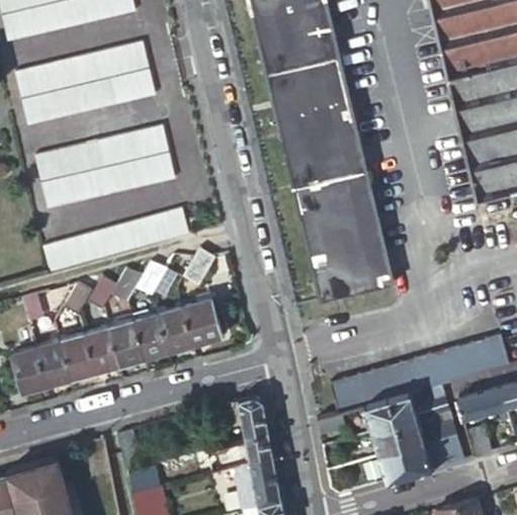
[(2,0),(13,40),(141,9),(138,0),(2,0)]
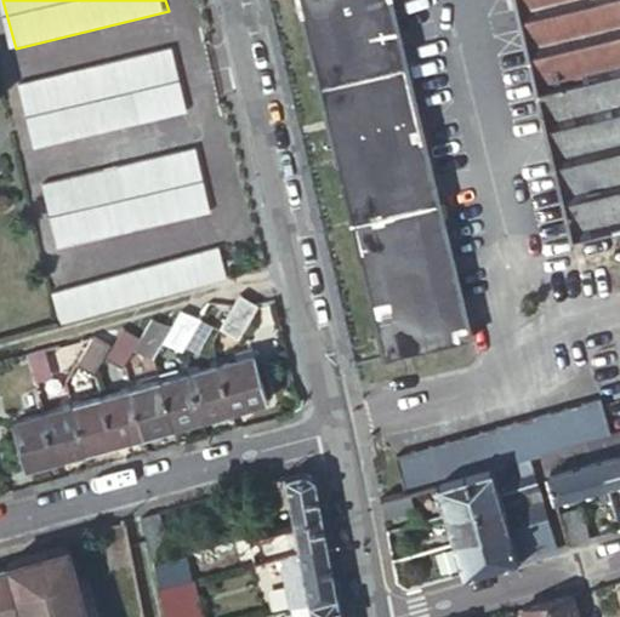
[(299,0),(320,90),(408,69),(391,0),(299,0)]
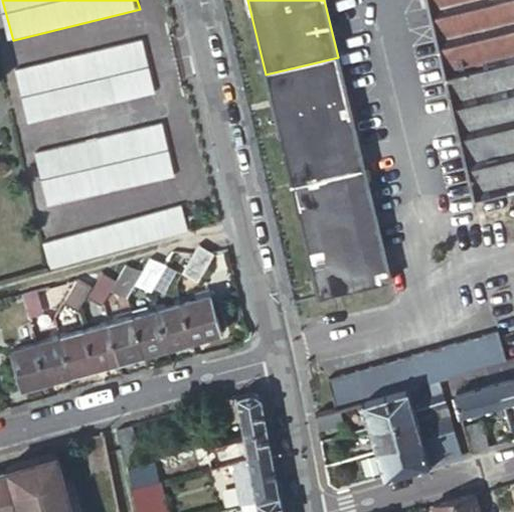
[(513,0),(429,0),(431,8),(445,62),(465,57),(469,72),(513,61),(513,0)]
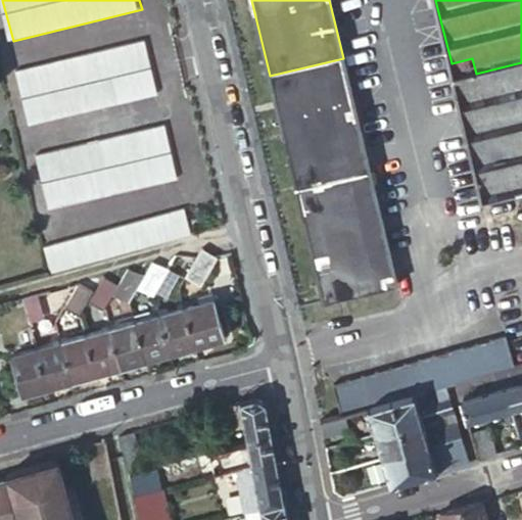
[(34,125),(162,94),(150,40),(20,72),(34,125)]
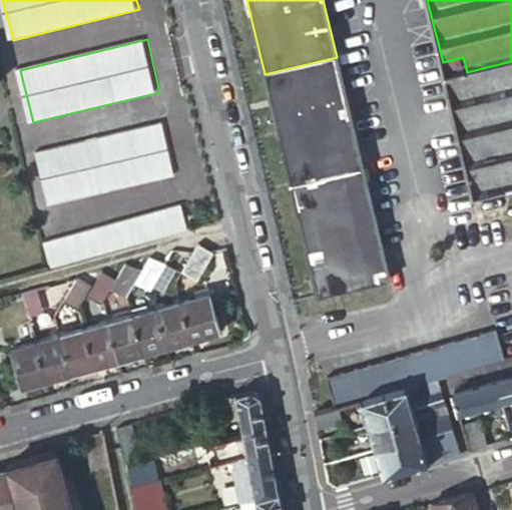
[(350,112),(337,57),(265,74),(278,130),(350,112)]
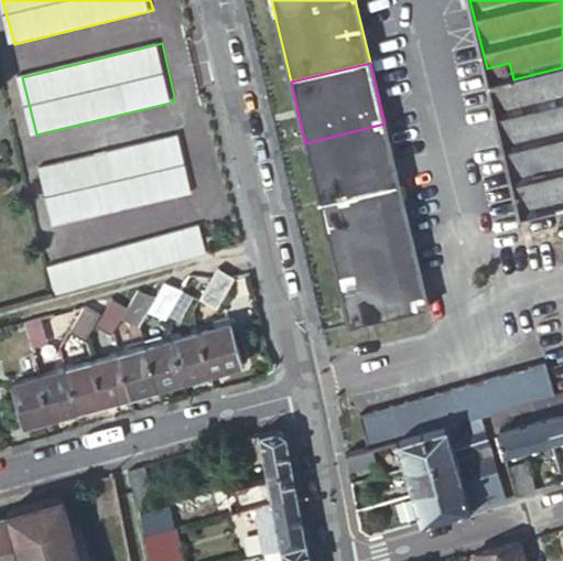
[(509,63),(487,68),(490,85),(513,79),(509,63)]
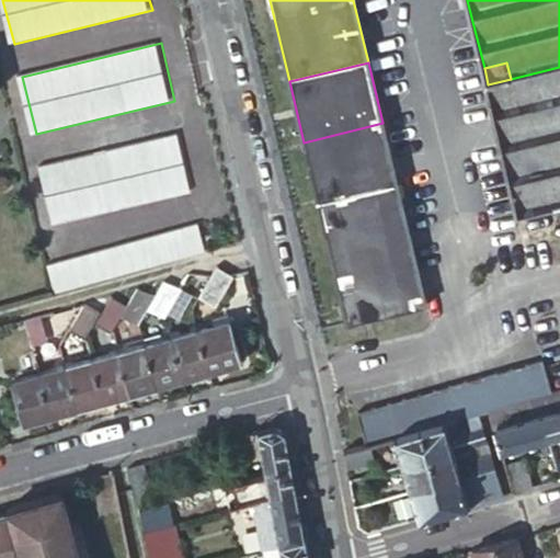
[(488,84),(520,217),(527,216),(559,207),(559,67),(511,79),(488,84)]
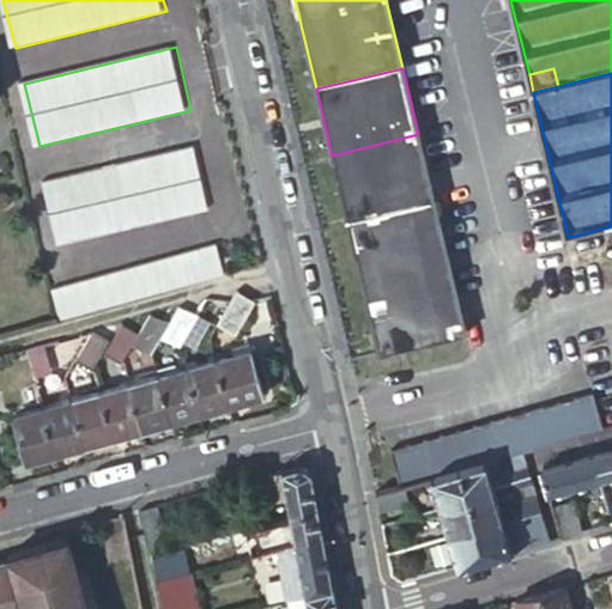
[(332,156),(356,257),(442,237),(418,134),(332,156)]
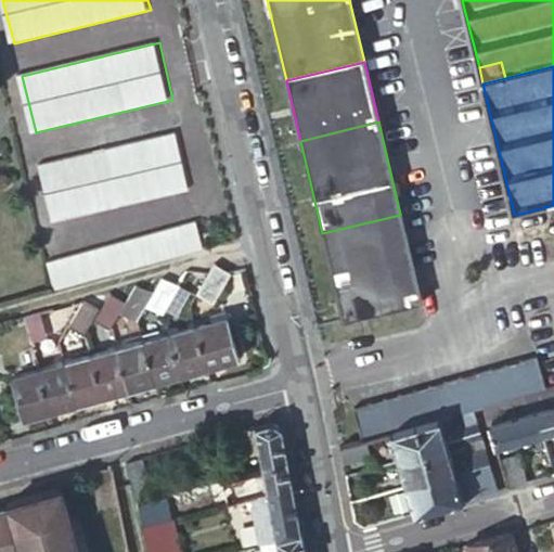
[(59,223),(195,189),(181,131),(44,166),(59,223)]
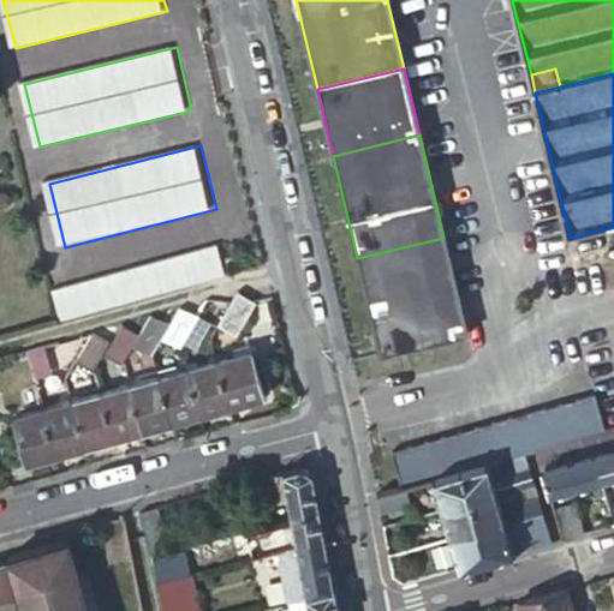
[(381,359),(462,339),(468,339),(443,238),(357,258),(381,359)]
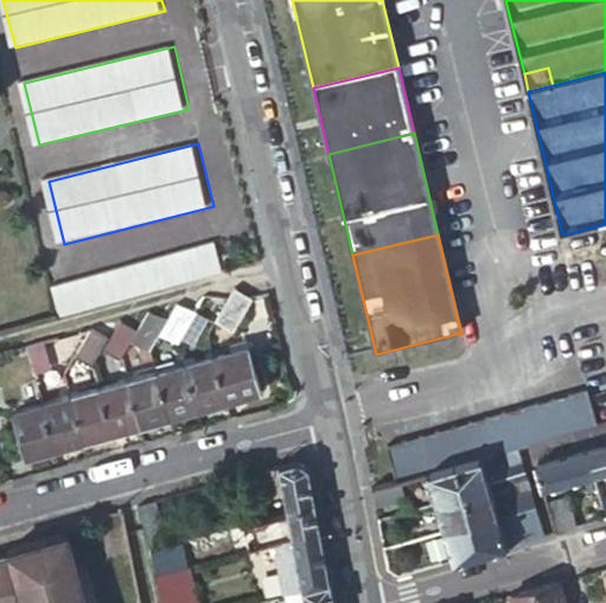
[(64,310),(229,269),(222,239),(58,282),(64,310)]
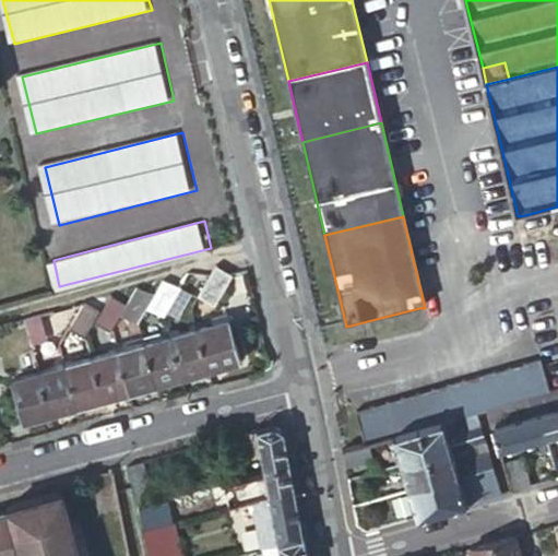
[(232,278),(215,269),(205,286),(200,296),(216,306),(232,278)]
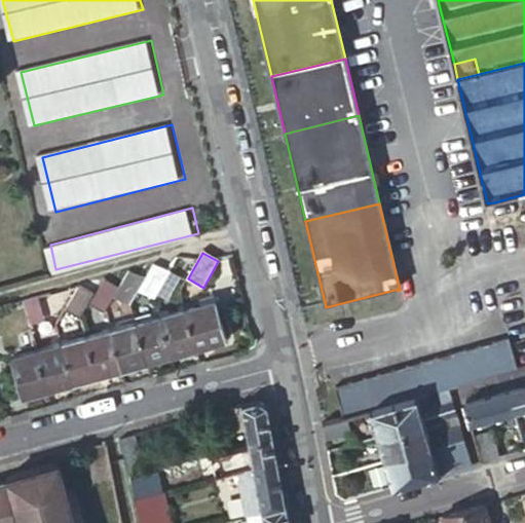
[(154,300),(169,275),(152,266),(144,282),(139,292),(154,300)]
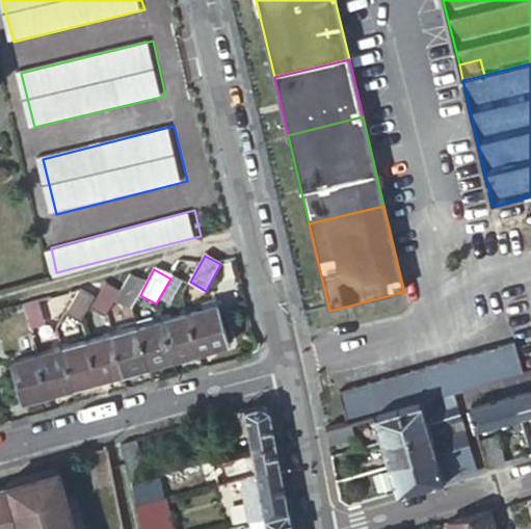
[(140,295),(145,285),(130,275),(122,291),(115,301),(132,310),(140,295)]
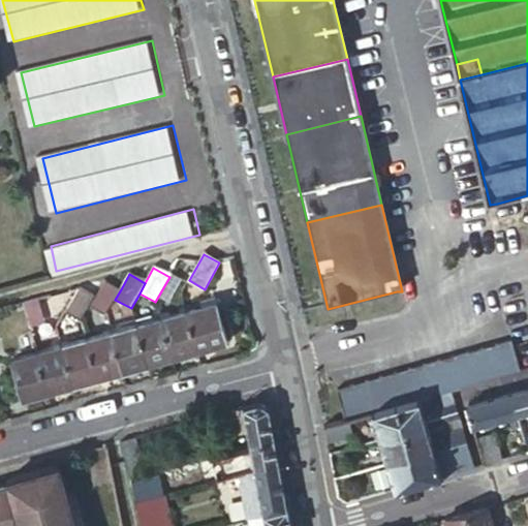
[(179,282),(169,277),(155,302),(164,307),(179,282)]
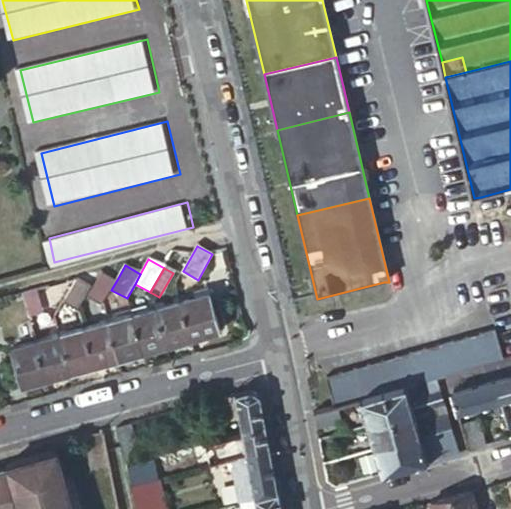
[(111,290),(117,280),(101,272),(92,288),(87,296),(103,305),(111,290)]
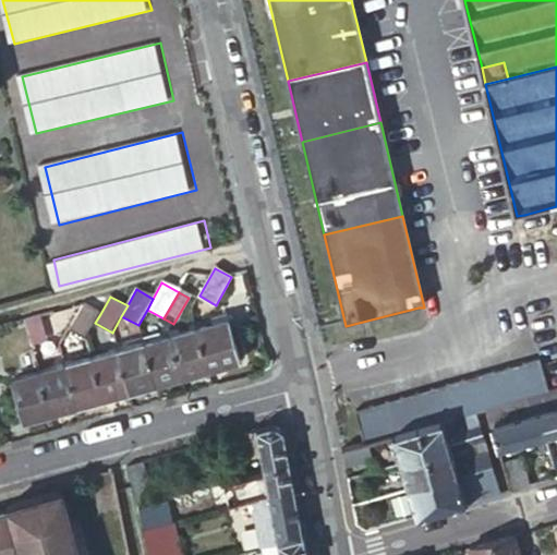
[(84,304),(69,330),(86,340),(95,323),(100,314),(84,304)]
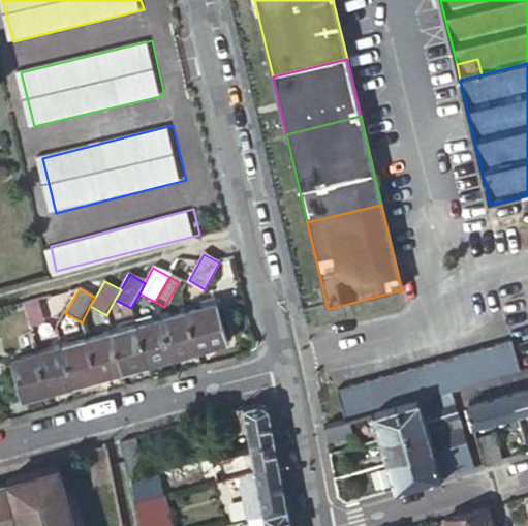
[(24,305),(28,321),(56,314),(51,298),(24,305)]
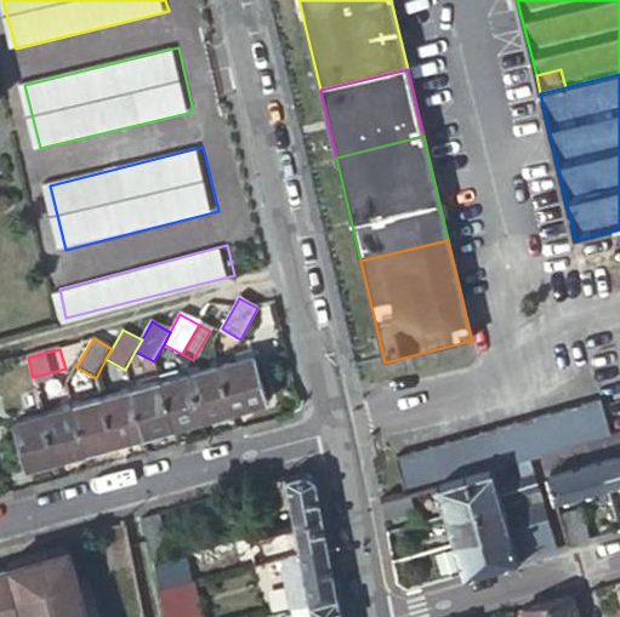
[(219,369),(231,415),(267,405),(254,359),(219,369)]
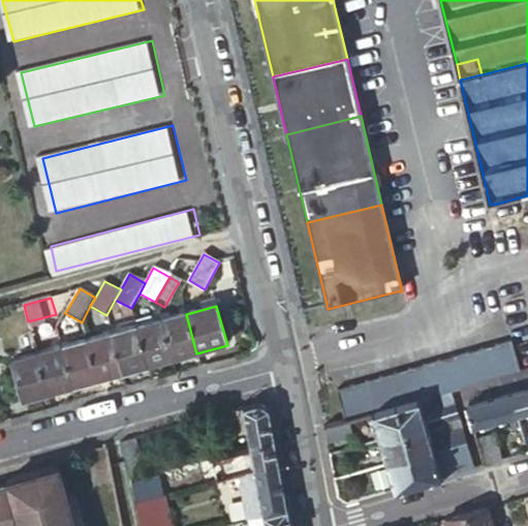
[(172,361),(196,353),(186,314),(161,321),(172,361)]
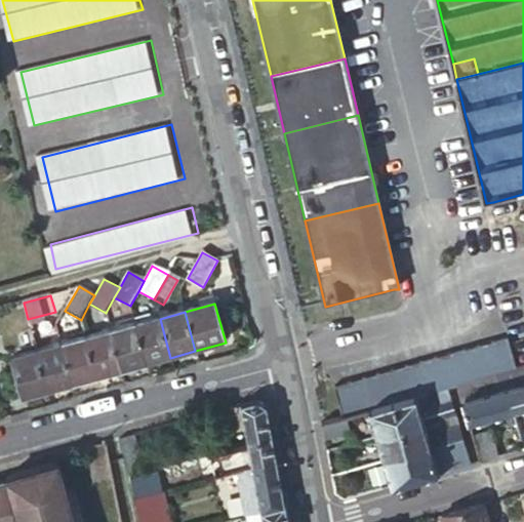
[(146,364),(170,358),(160,319),(135,325),(146,364)]
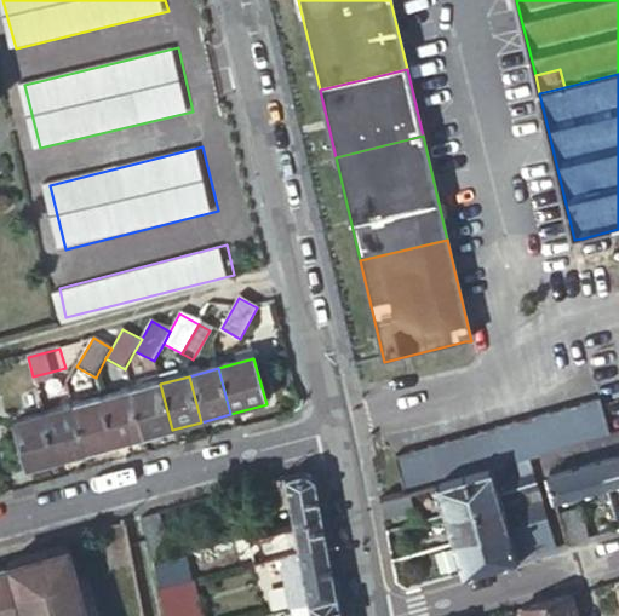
[(143,438),(172,430),(160,384),(131,392),(143,438)]
